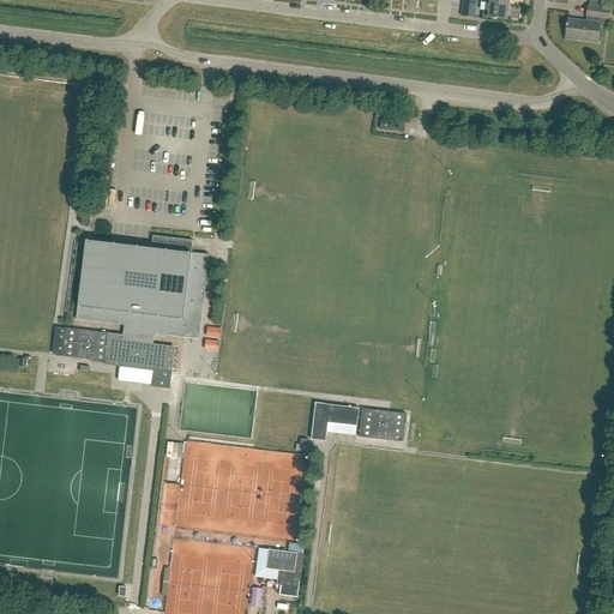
[(474,18),(476,4),(464,2),(462,17),(474,18)]
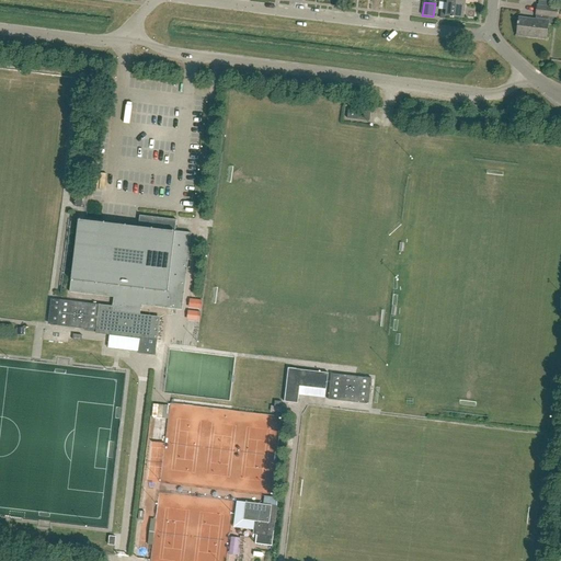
[(464,19),(466,6),(447,3),(446,10),(442,10),(441,19),(446,20),(447,16),(464,19)]
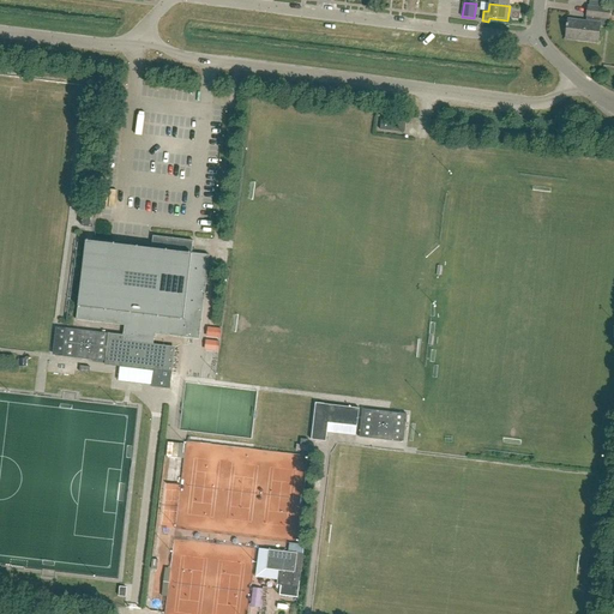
[(609,19),(611,10),(588,7),(587,17),(589,17),(589,23),(569,20),(566,38),(599,43),(601,18),(609,19)]
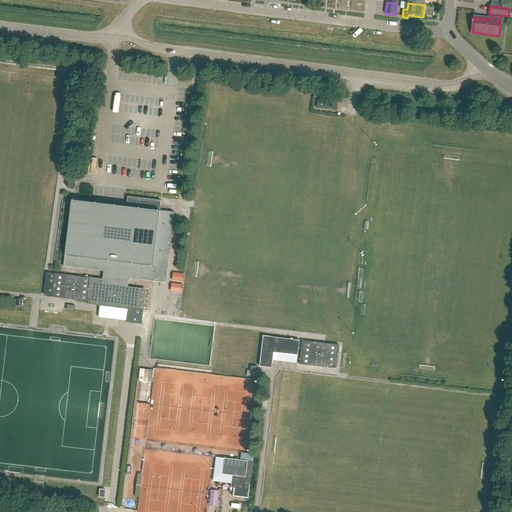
[(338,111),(339,103),(318,101),(317,109),(338,111)]
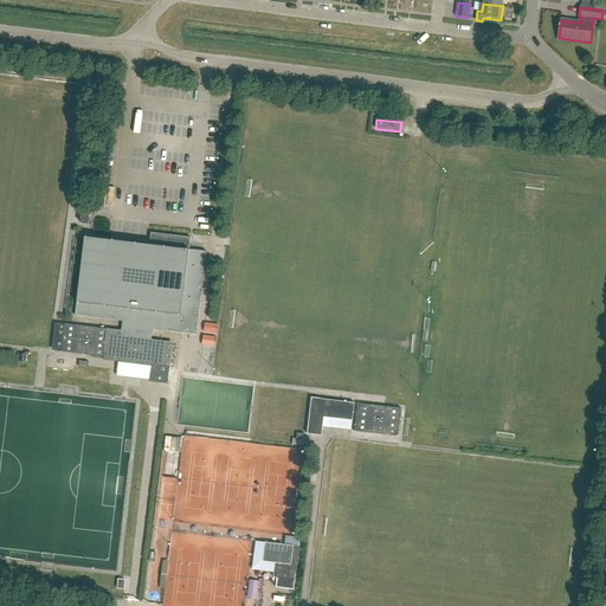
[(75,316),(123,322),(122,331),(122,337),(150,341),(152,330),(168,331),(197,335),(206,252),(188,250),(191,238),(150,233),(149,245),(84,238),(75,316)]
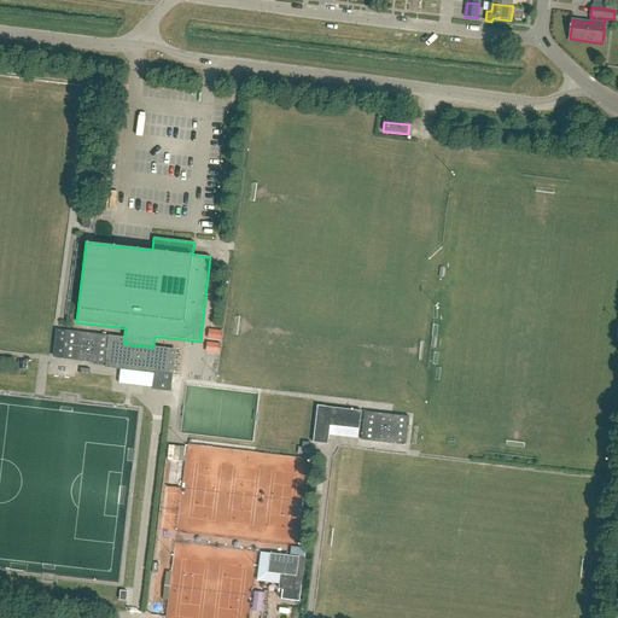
[(124,338),(57,330),(53,359),(105,365),(105,367),(155,373),(152,390),(170,392),(175,351),(153,348),(124,344),(124,338)]
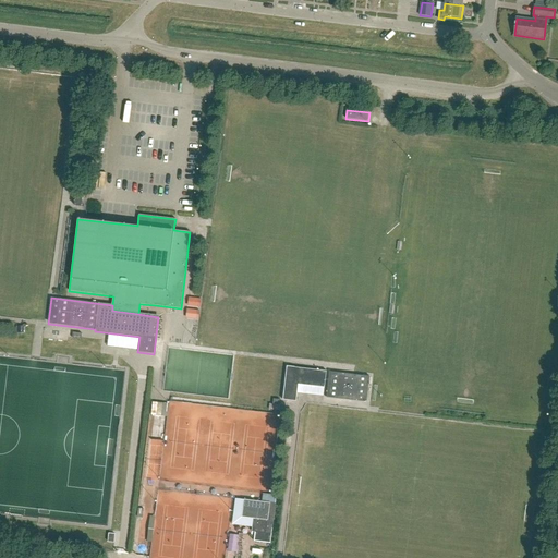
[(187,308),(186,317),(198,318),(199,310),(187,308)]
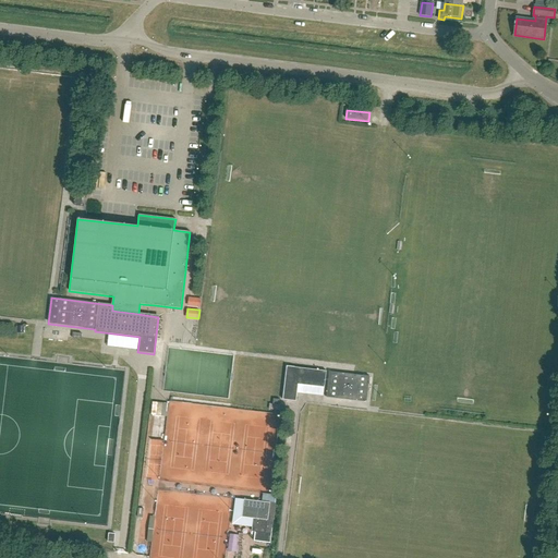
[(296,402),(299,385),(324,388),(326,372),(295,368),(295,367),(287,366),(282,400),(296,402)]
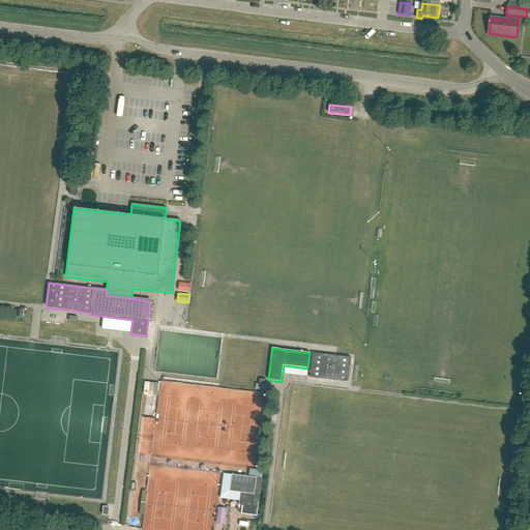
[(348,382),(351,358),(313,353),(310,378),(348,382)]
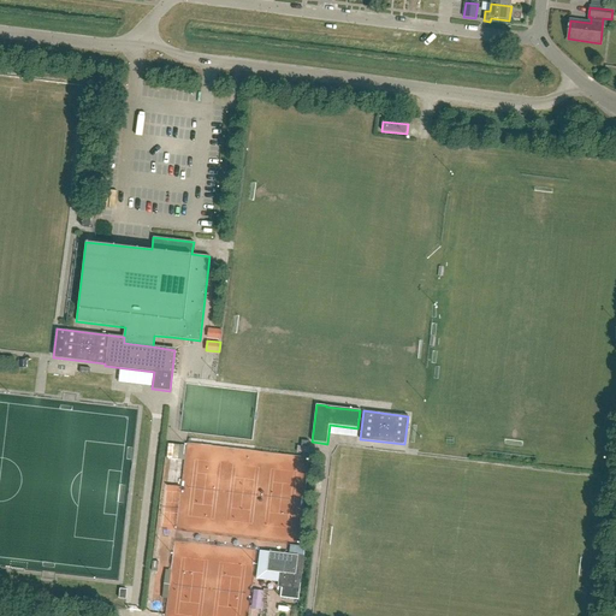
[(304,557),(298,556),(270,552),(267,572),(280,573),(279,582),(278,587),(282,588),(280,598),(298,600),(304,557)]
